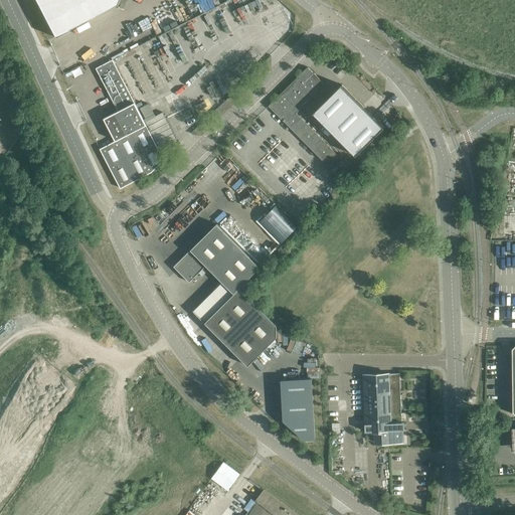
[(34,0),(48,25),(54,37),(119,4),(120,0),(34,0)]
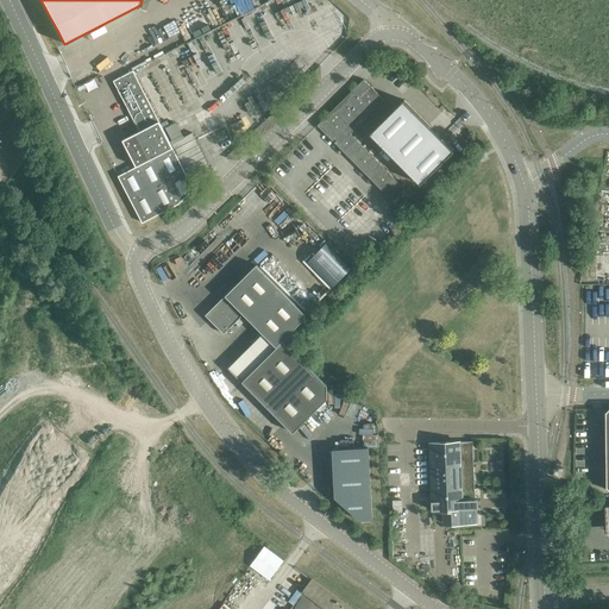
[(194,189),(194,188),(190,181),(133,70),(113,81),(130,112),(138,129),(139,131),(136,133),(123,140),(133,159),(137,167),(135,168),(119,176),(143,223),(154,217),(159,214),(164,212),(176,205),(179,203),(181,202),(194,189)]
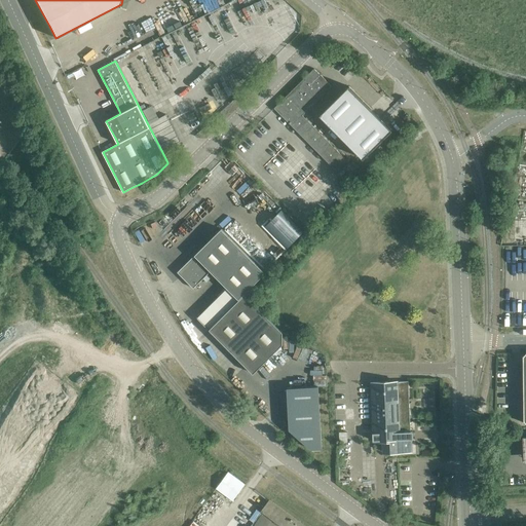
[(349,162),(302,115),(332,86),(326,80),(326,79),(324,77),(321,74),(321,75),(315,69),(314,69),(276,106),(275,107),(274,108),(275,109),(290,123),(339,173),(349,162)]
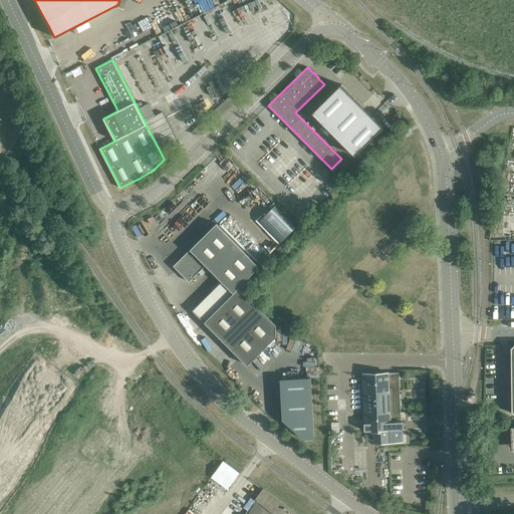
[(367,110),(341,84),(312,112),(355,156),(383,126),(381,124),(375,119),(367,110)]
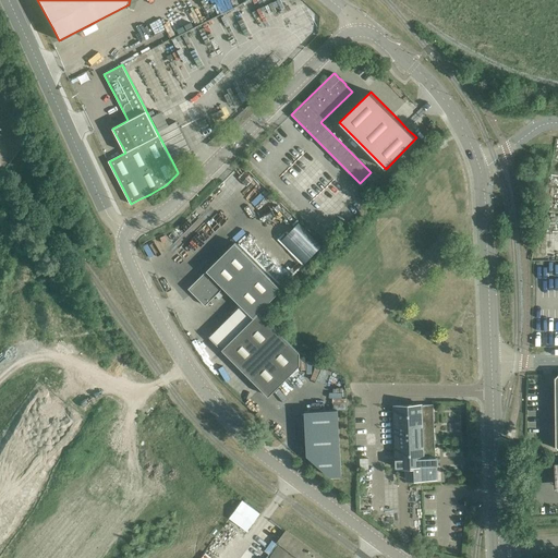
[(166,124),(160,113),(152,119),(157,130),(166,124)]
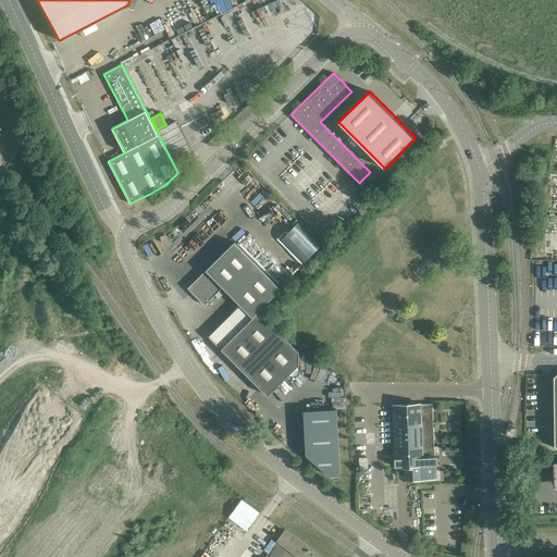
[(178,124),(176,121),(158,131),(175,165),(180,163),(194,156),(193,152),(178,124)]
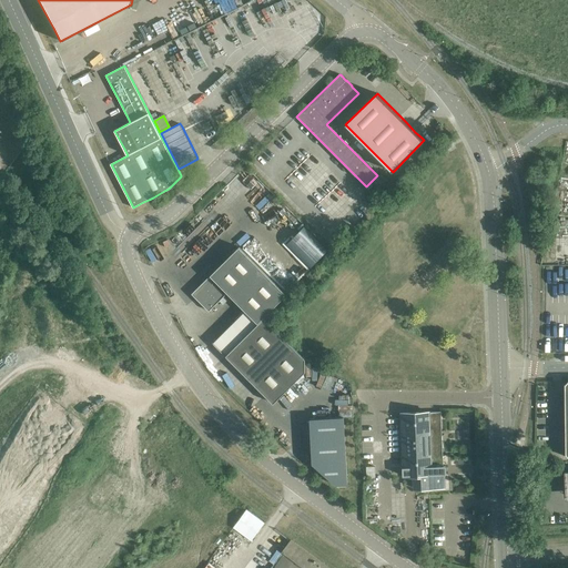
[(295,235),(287,244),(311,267),(327,251),(304,226),(295,235)]
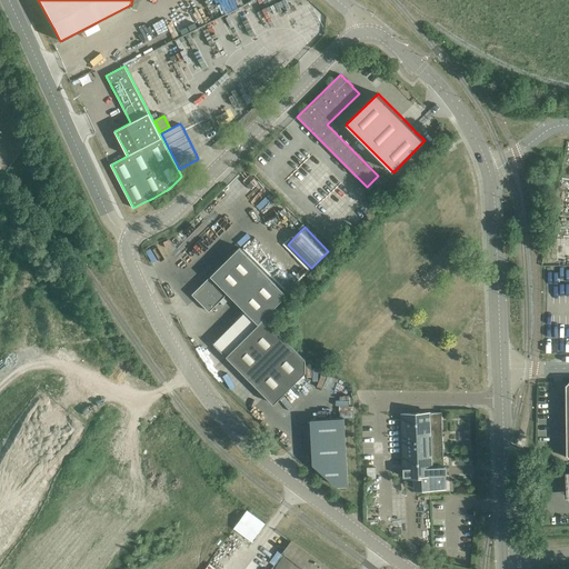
[(246,311),(259,325),(265,318),(267,317),(287,296),(240,248),(225,261),(211,276),(211,277),(209,279),(209,278),(192,295),(209,311),(218,303),(226,296),(226,295),(227,292),(236,301),(246,311)]
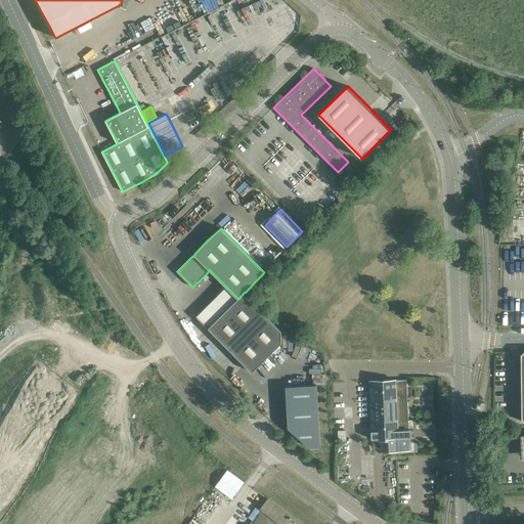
[(197,317),(208,329),(238,299),(226,287),(197,317)]
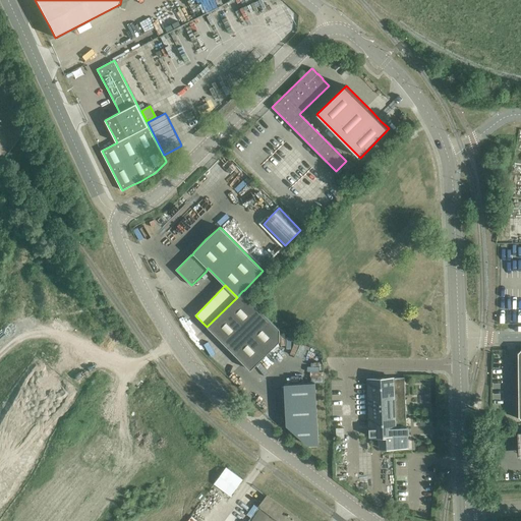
[(280,341),(280,330),(242,291),(237,297),(207,327),(229,348),(250,370),(280,341)]
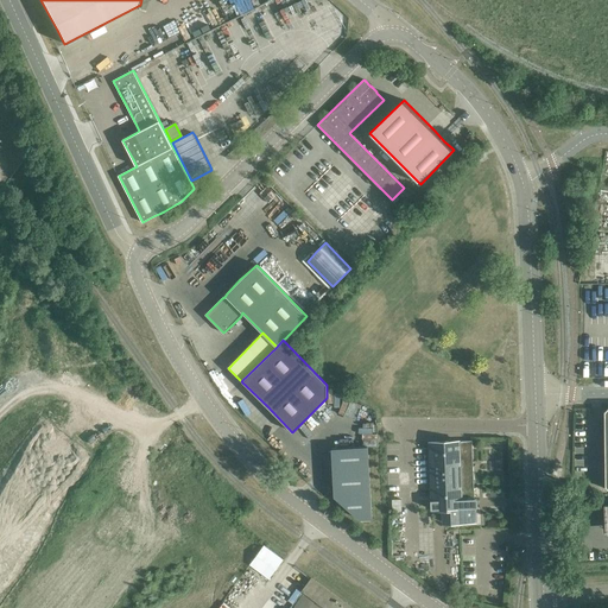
[(475,502),(473,441),(436,442),(430,442),(430,443),(432,487),(432,505),(434,510),(443,510),(444,523),(475,521),(475,502)]
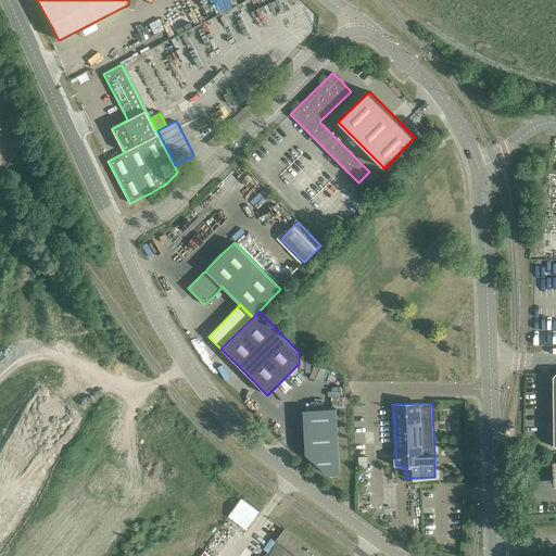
[(308,409),(303,411),(305,438),(306,454),(328,475),(340,475),(337,408),(308,409)]
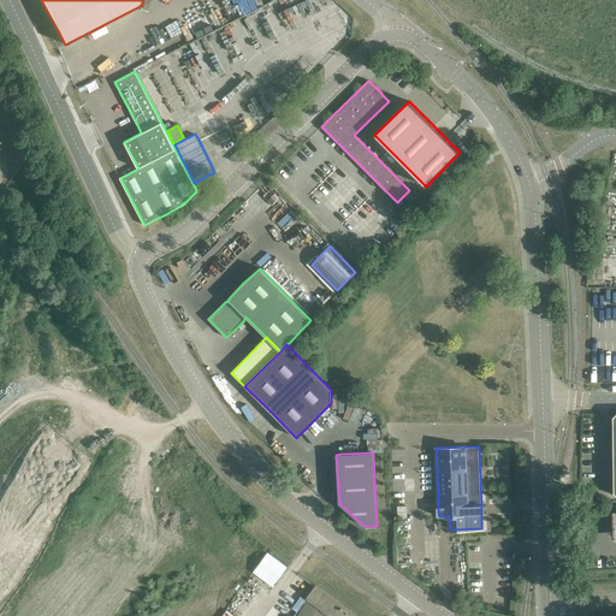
[(270,555),(267,554),(254,573),(272,586),(279,576),(286,567),(270,555)]
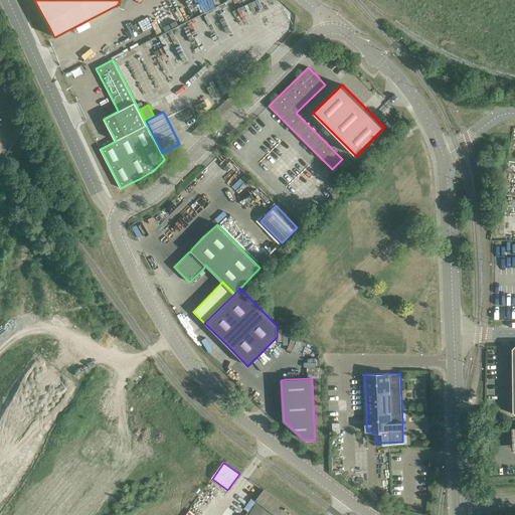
[(298,514),(265,490),(256,500),(276,514),(298,514)]
